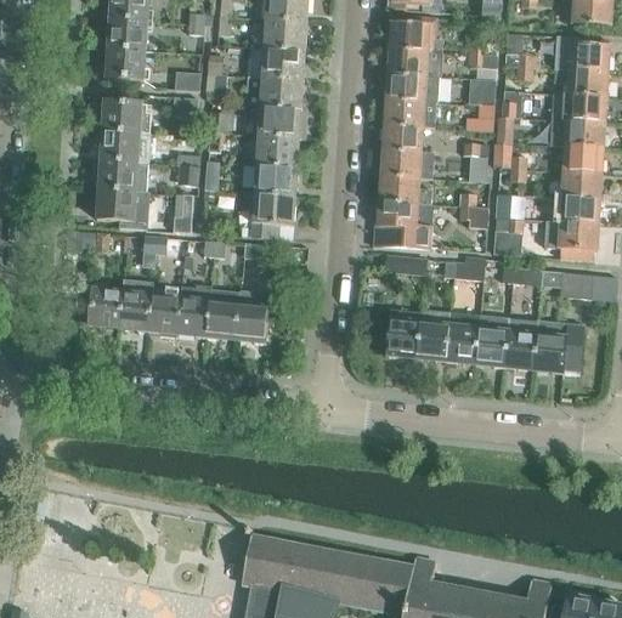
[(109,9),(109,18),(152,22),(153,11),(150,11),(150,0),(114,0),(113,9),(109,9)]
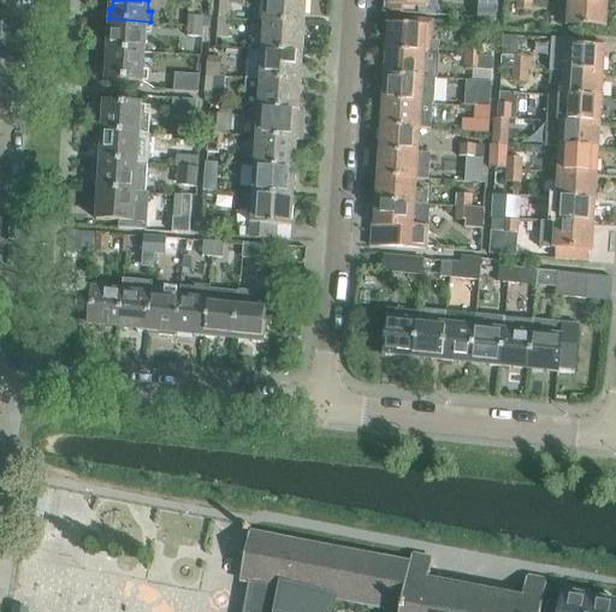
[(218,0),(218,16),(234,17),(235,7),(230,7),(231,0),(218,0)]
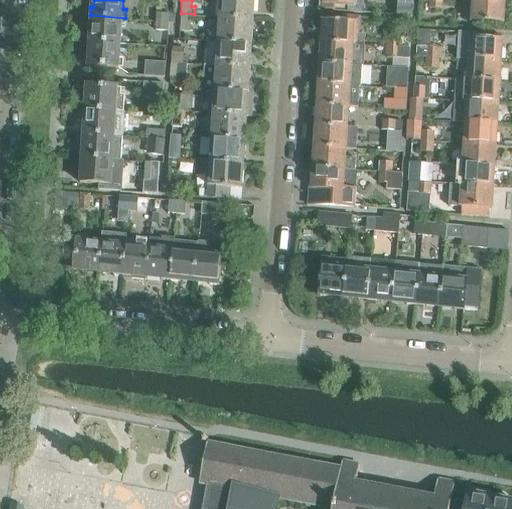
[(219,0),(219,15),(252,17),(253,0),(219,0)]
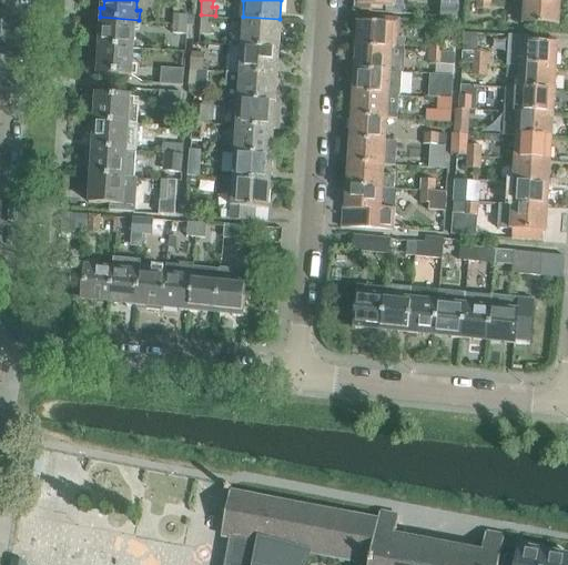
[(359,0),(359,2),(386,3),(386,10),(402,11),(402,0),(359,0)]
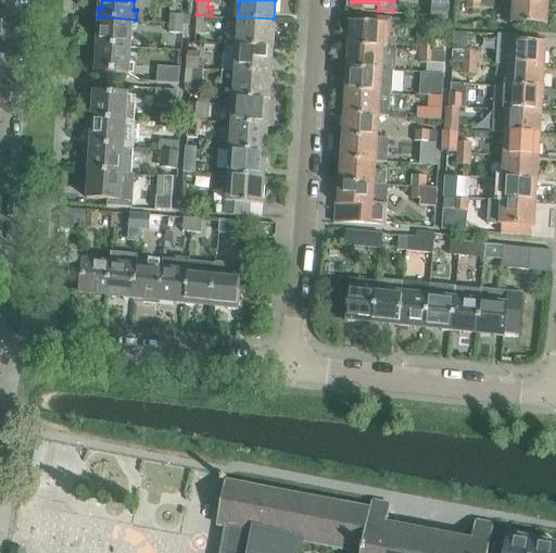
[(432,0),(431,13),(446,14),(447,0),(432,0)]
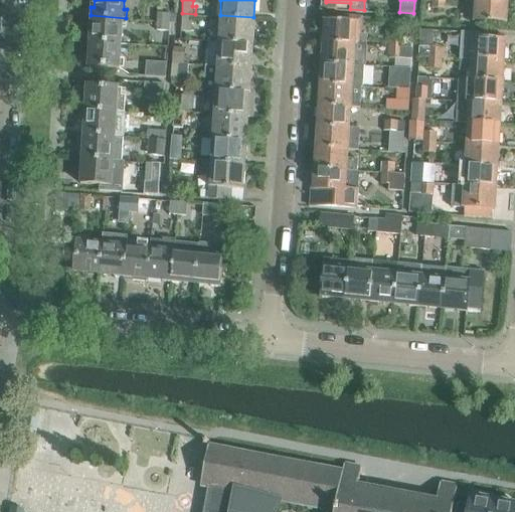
[(477,0),(476,20),(507,22),(508,0),(477,0)]
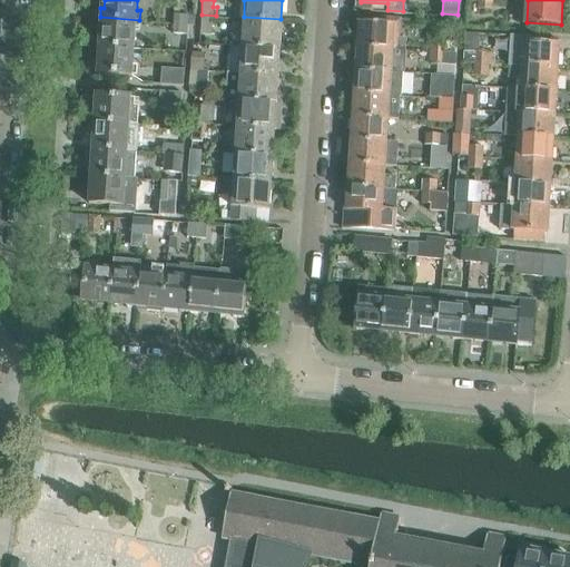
[(174,11),(173,21),(187,22),(188,12),(174,11)]
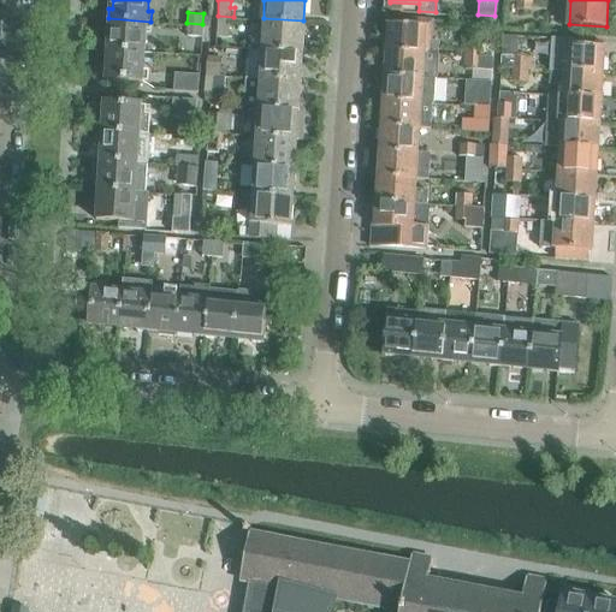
[(234,17),(218,16),(215,35),(227,36),(229,27),(236,27),(237,17),(234,17)]
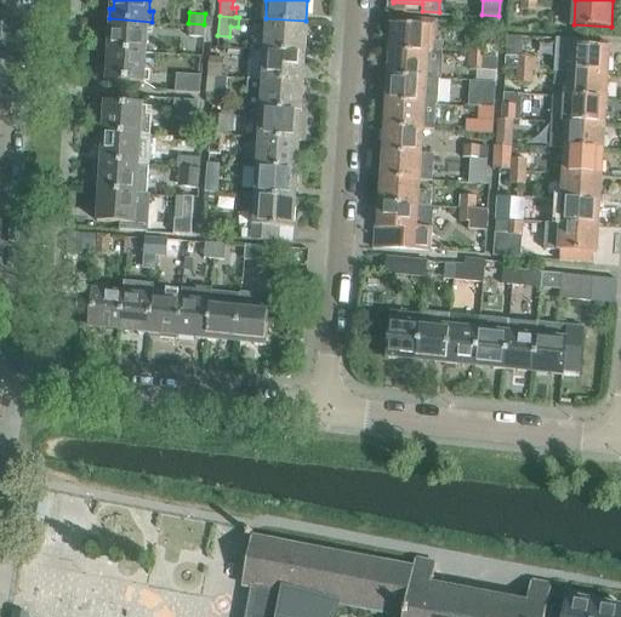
[(436,18),(414,16),(412,22),(392,21),(391,35),(386,35),(386,47),(391,47),(434,50),(436,18)]
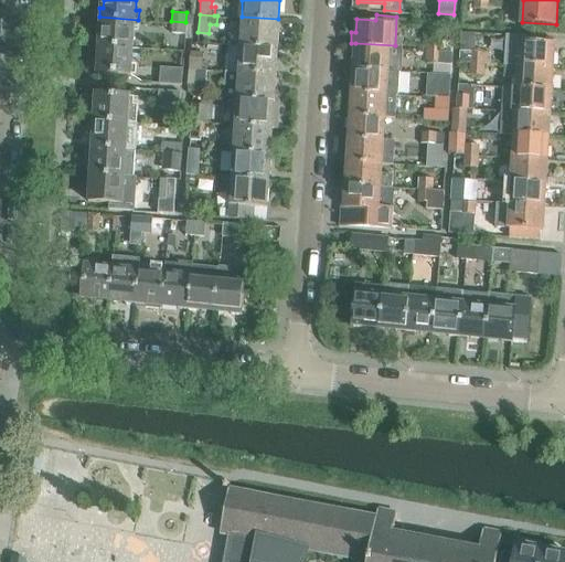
[(102,27),(100,44),(132,45),(134,29),(138,30),(138,20),(99,17),(98,27),(102,27)]
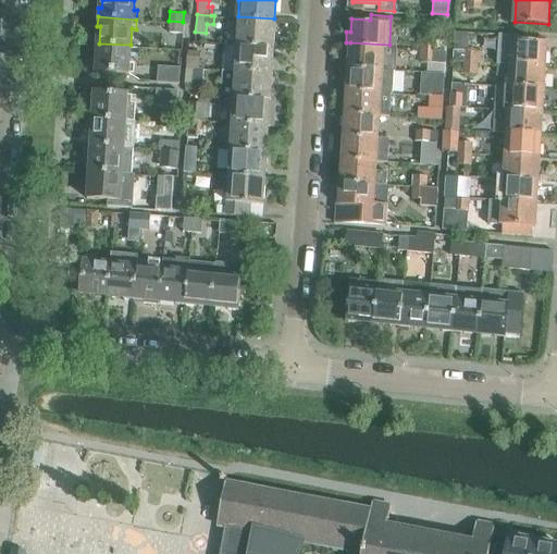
[(274,19),(238,16),(236,42),(273,45),(274,19)]
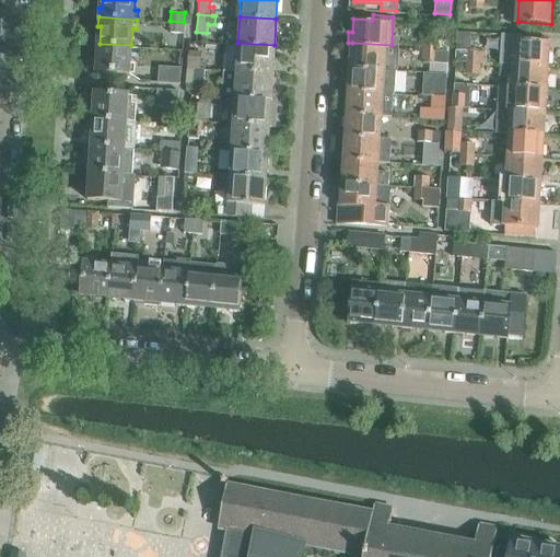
[(184,32),(184,22),(170,21),(170,31),(184,32)]
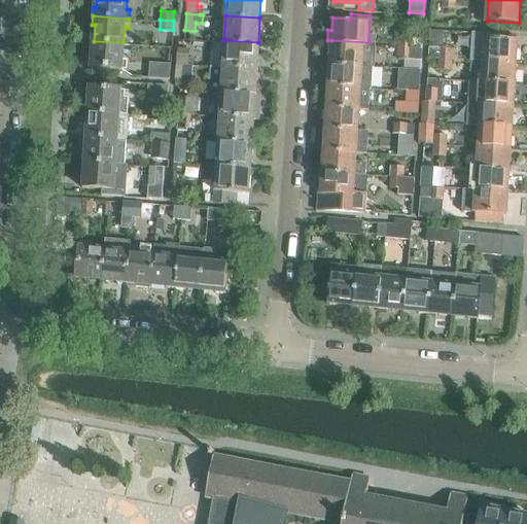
[(471,29),(469,58),(515,60),(516,37),(498,36),(498,31),(471,29)]
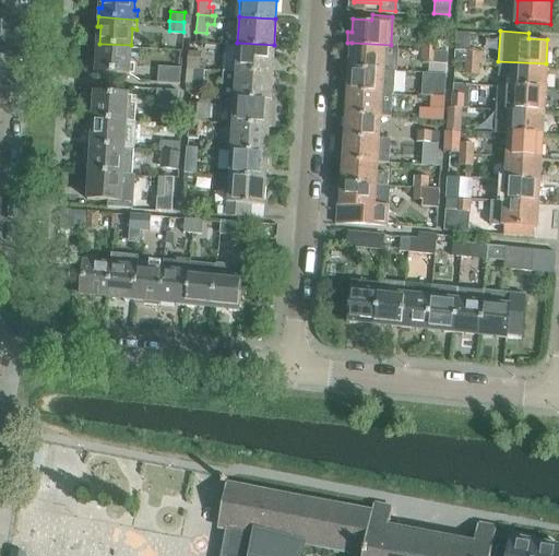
[(423,37),(421,48),(437,49),(438,38),(423,37)]
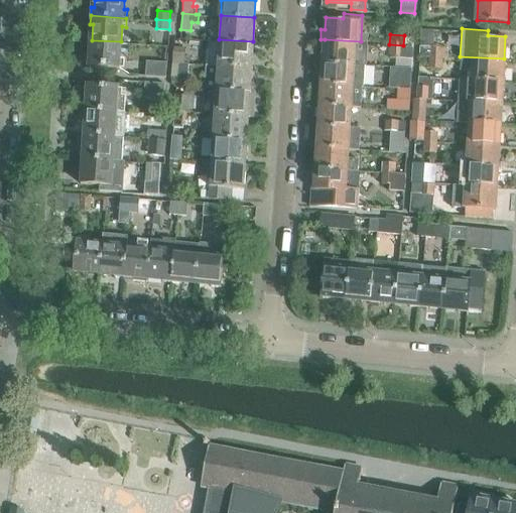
[(253,41),(219,39),(217,63),(251,66),(253,41)]
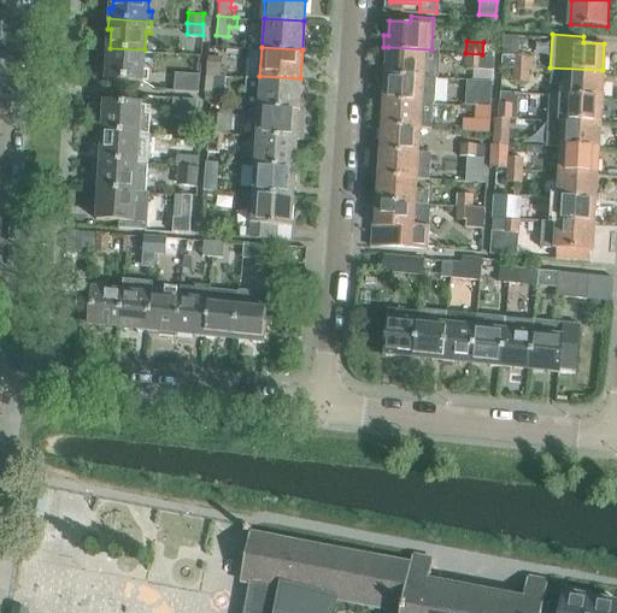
[(386,72),(422,75),(438,76),(439,51),(432,49),(388,47),(386,72)]
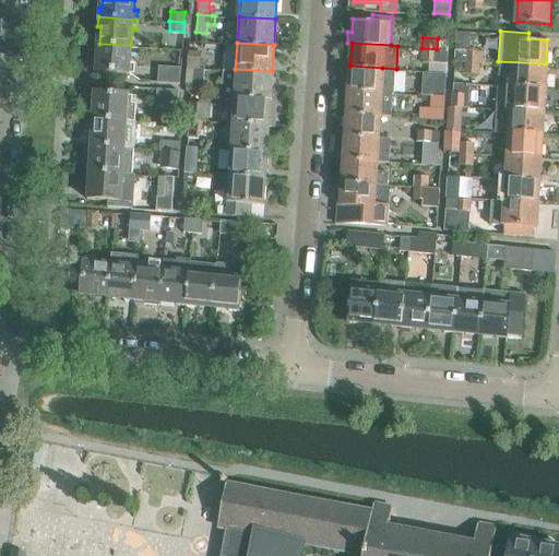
[(95,60),(95,70),(130,72),(130,71),(133,71),(134,62),(130,62),(131,45),(99,44),(98,60),(95,60)]
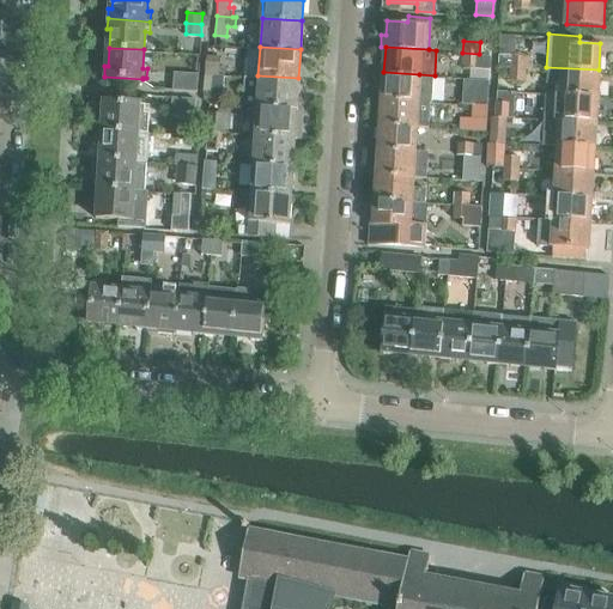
[(462,53),(461,65),(489,67),(490,54),(479,54),(462,53)]
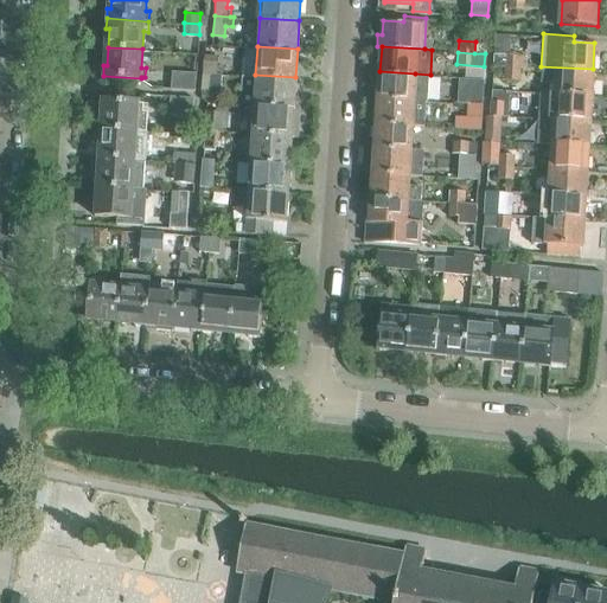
[(521,64),(521,53),(504,52),(504,64),(521,64)]
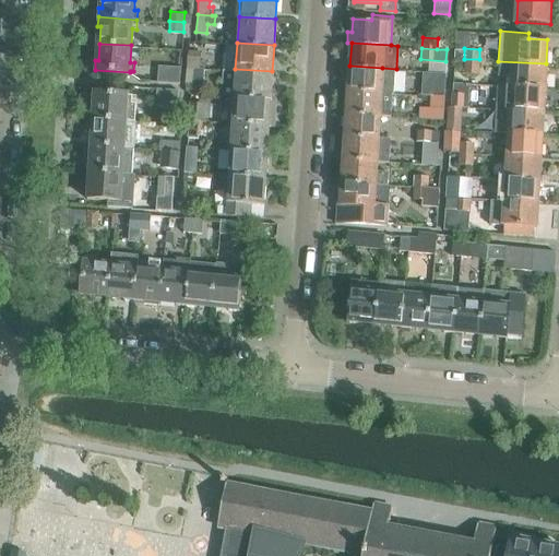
[(194,49),(193,66),(204,67),(205,50),(194,49)]
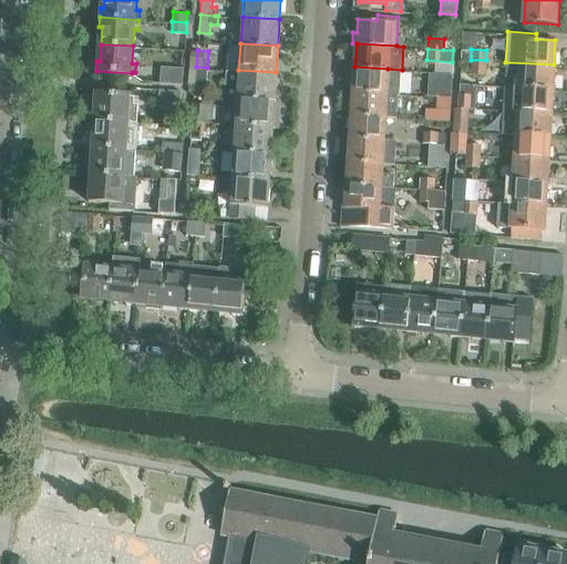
[(182,83),(183,61),(174,60),(174,67),(161,65),(160,82),(182,83)]
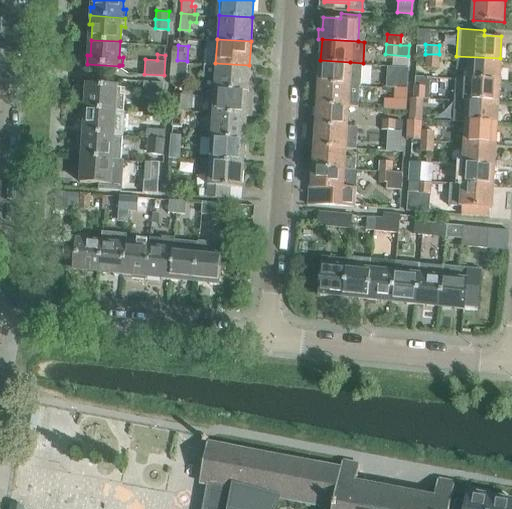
[(438,66),(439,54),(425,54),(424,55),(416,55),(415,65),(438,66)]
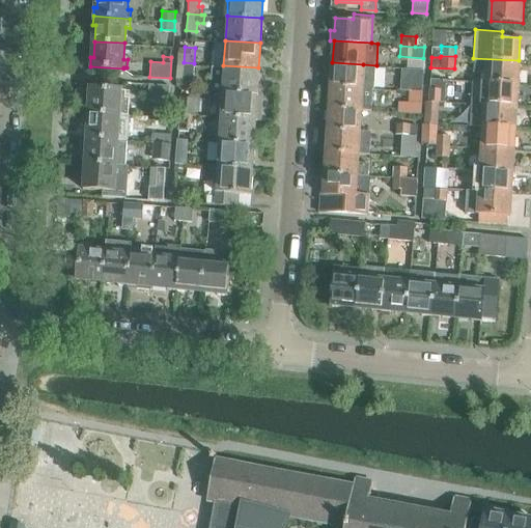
[(486,72),(485,80),(516,82),(519,60),(473,58),(473,71),(486,72)]
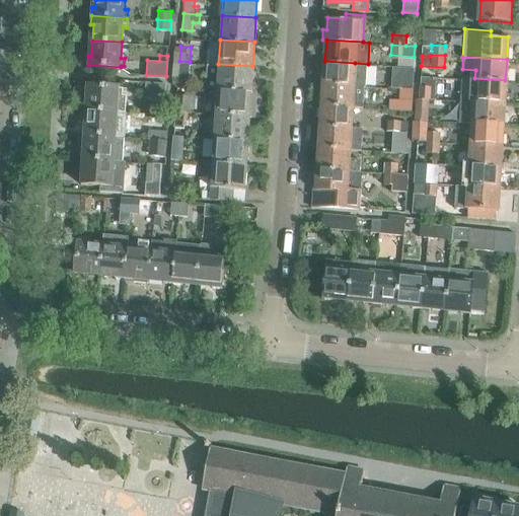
[(188,79),(190,62),(179,61),(177,78),(188,79)]
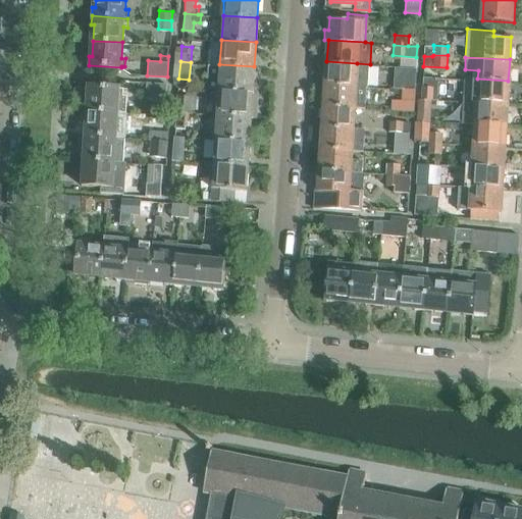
[(366,86),(367,86),(368,75),(357,74),(357,63),(326,61),(325,83),(356,85),(366,86)]
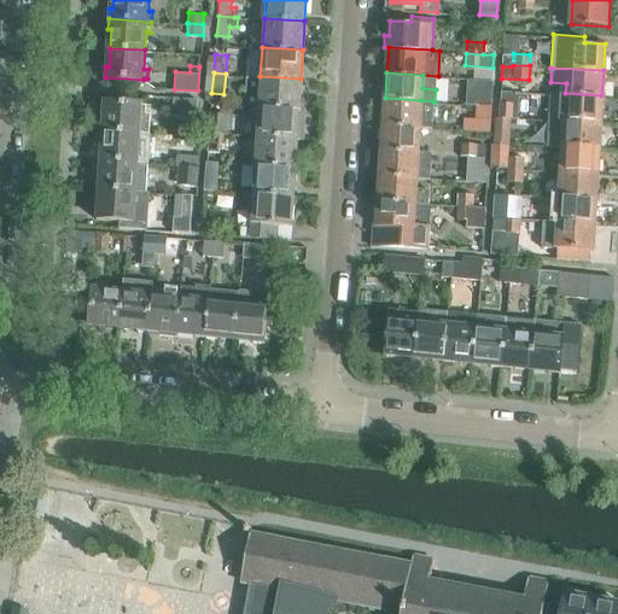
[(258,105),(298,107),(301,79),(260,76),(258,105)]
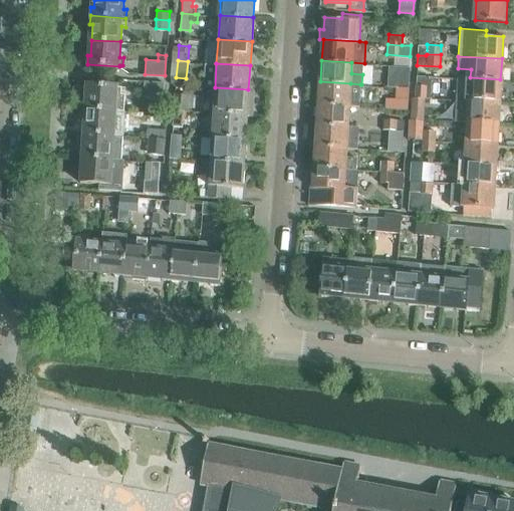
[(386,75),(384,85),(396,86),(400,86),(409,87),(409,77),(386,75)]
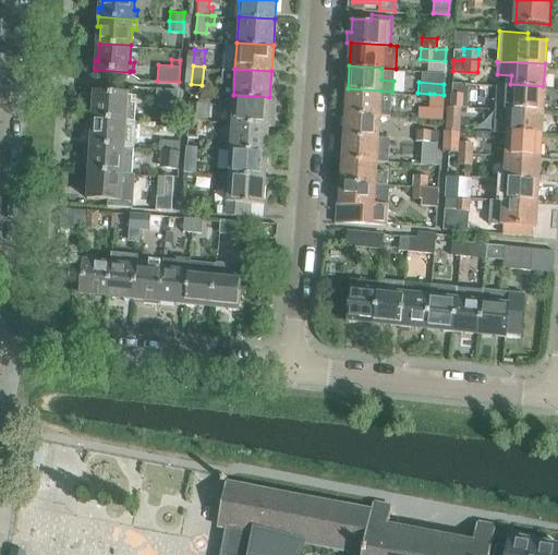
[(509,108),(509,107),(542,109),(543,86),(510,84),(496,84),(495,107),(509,108)]
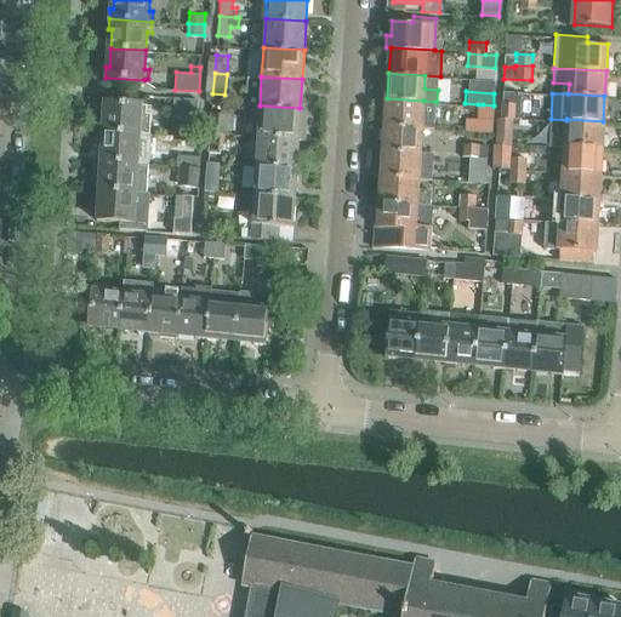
[(197,118),(198,98),(174,97),(172,116),(197,118)]
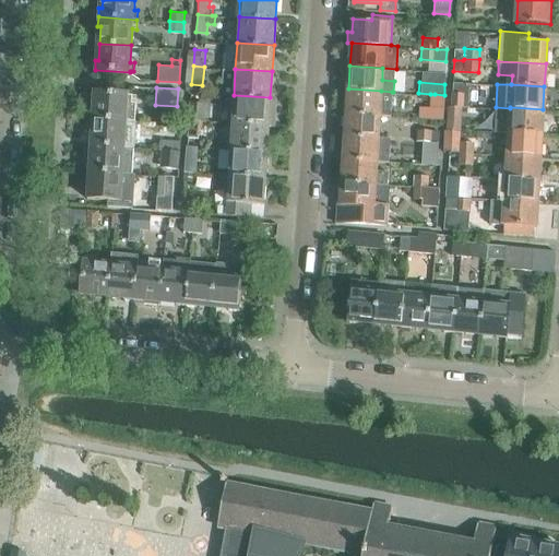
[(381,91),(348,89),(346,113),(379,115),(390,115),(392,92),(381,91)]
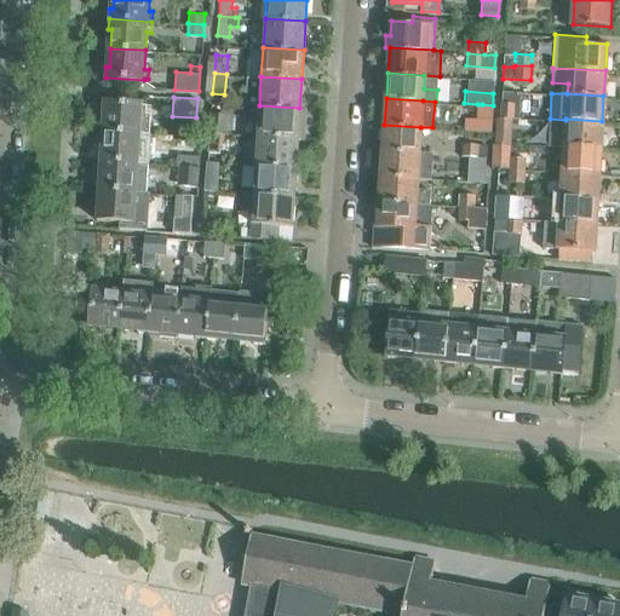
[(105,111),(105,130),(139,132),(149,132),(150,104),(103,102),(103,111),(105,111)]
